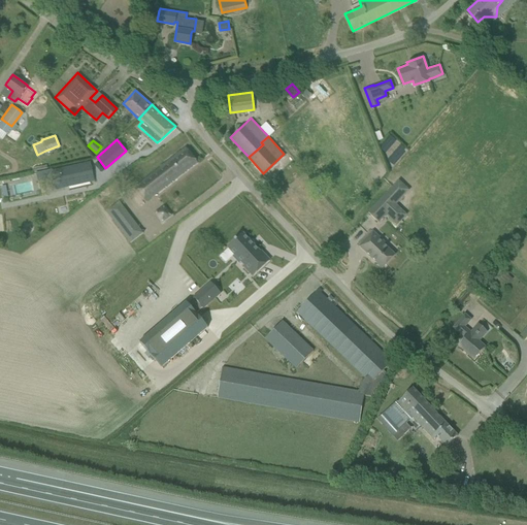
[(146,202),(197,161),(185,146),(134,187),(146,202)]
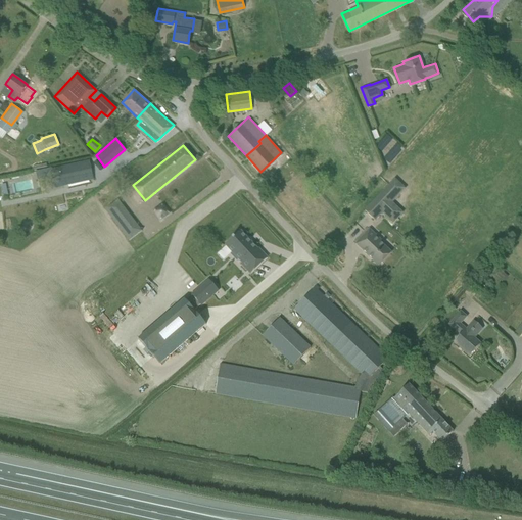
[(89,158),(50,167),(55,186),(93,178),(89,158)]
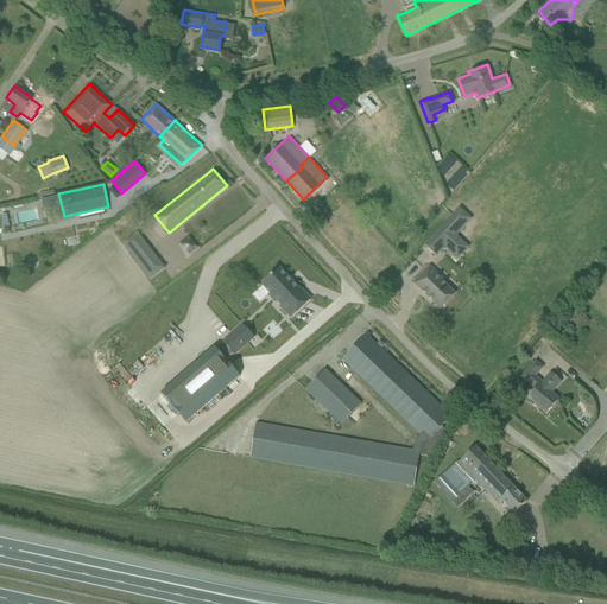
[(343,188),(330,199),(342,211),(354,201),(343,188)]
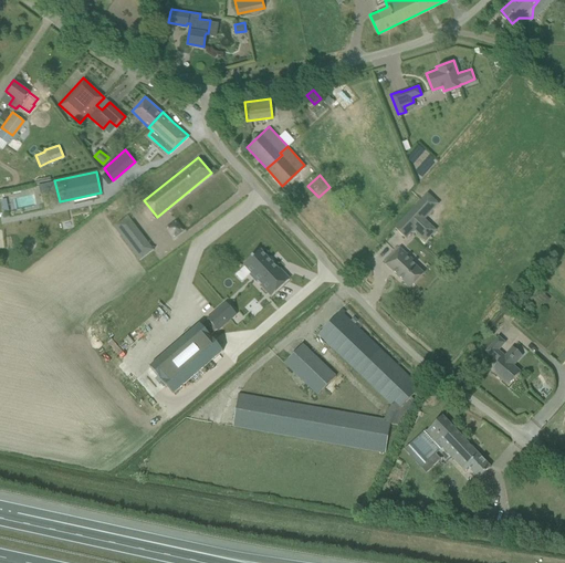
[(420,199),(394,226),(405,237),(414,228),(418,223),(429,235),(436,228),(424,217),(425,216),(431,209),(420,199)]
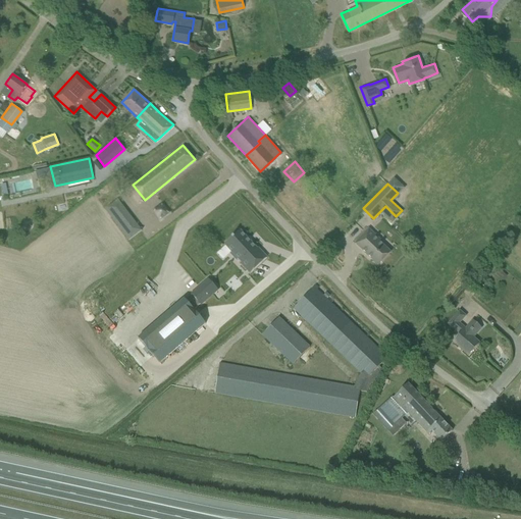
[(105,209),(112,217),(124,208),(118,200),(105,209)]
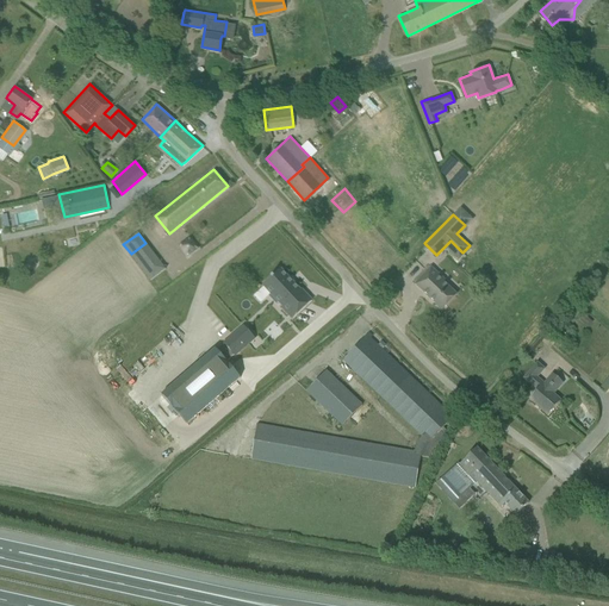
[(188,233),(176,242),(187,255),(198,245),(188,233)]
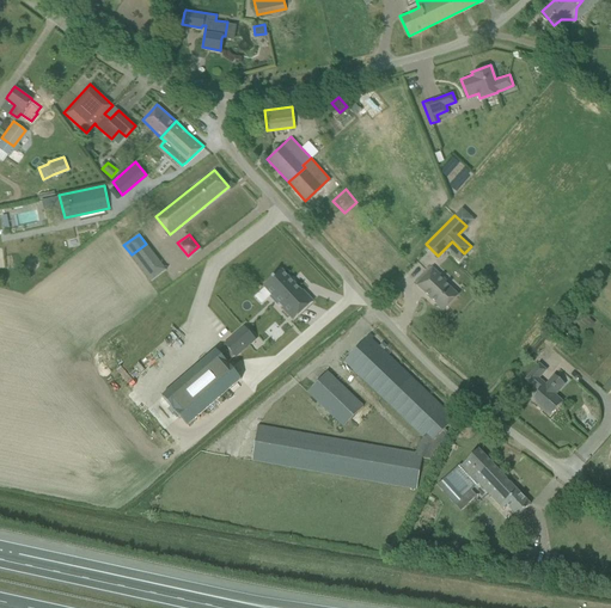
[(152,281),(166,269),(159,260),(145,271),(152,281)]
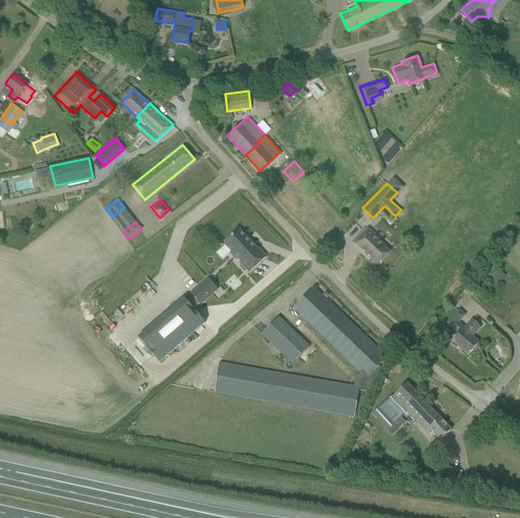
[(382,239),(367,226),(353,241),(377,264),(389,249),(380,241),(382,239)]
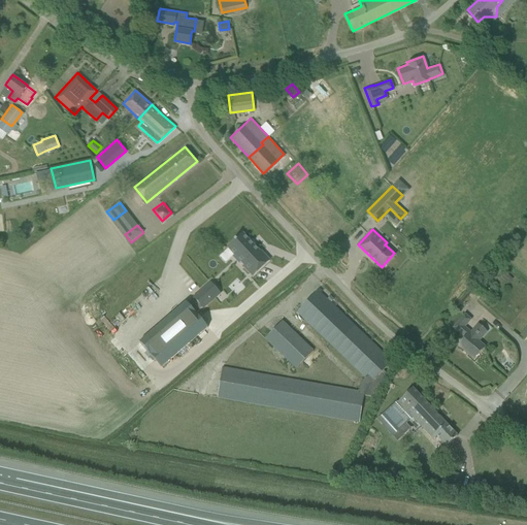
[(241,232),(227,245),(234,253),(231,255),(238,261),(240,259),(244,264),(243,265),(253,274),(269,258),(260,249),(259,250),(241,232)]
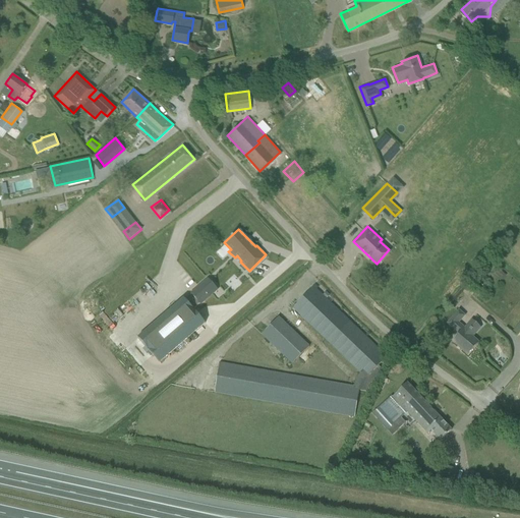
[(497,267),(493,271),(499,277),(503,272),(497,267)]
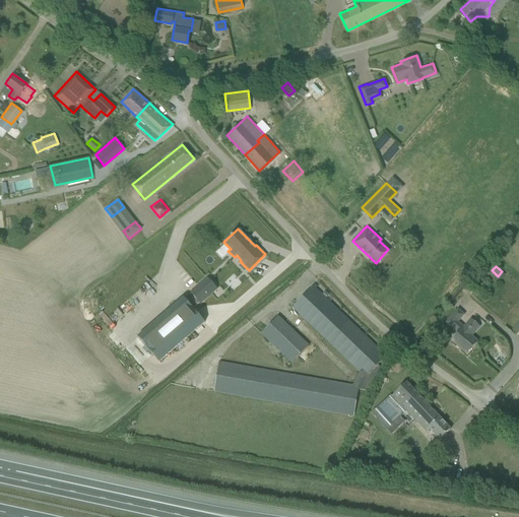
[(206,276),(189,292),(190,292),(198,302),(215,286),(206,276)]
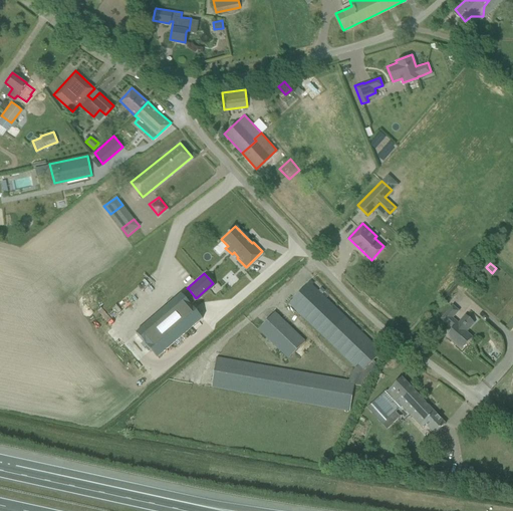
[(468,284),(472,280),(468,276),(464,280),(468,284)]
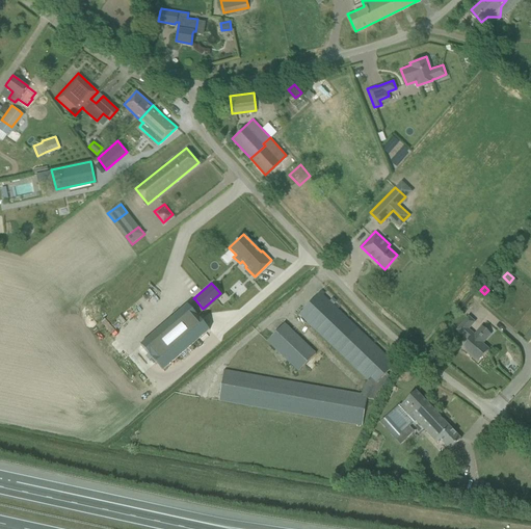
[(319,290),(312,298),(298,312),(367,378),(362,384),(361,393),(223,368),(217,398),(361,423),(366,396),(373,398),(389,374),(386,371),(394,362),(319,290)]
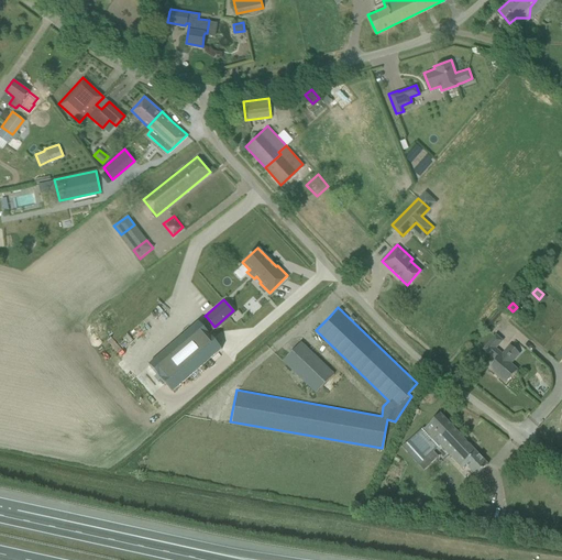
[(198,320),(147,363),(171,390),(220,347),(208,332),(199,321),(198,320)]
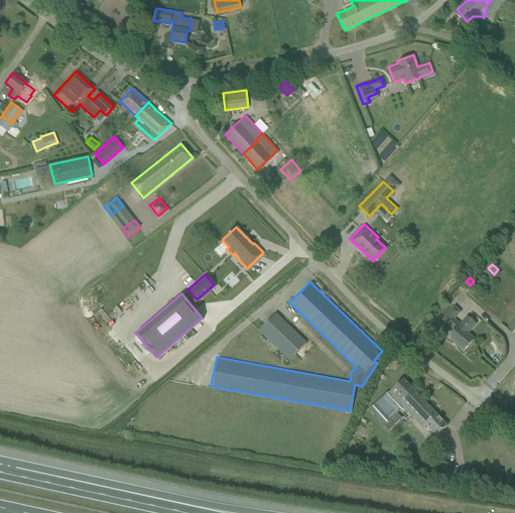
[(454,305),(441,318),(451,326),(453,324),(456,327),(447,336),(462,349),(473,338),(467,332),(474,324),(466,315),(460,324),(454,317),(460,310),(454,305)]
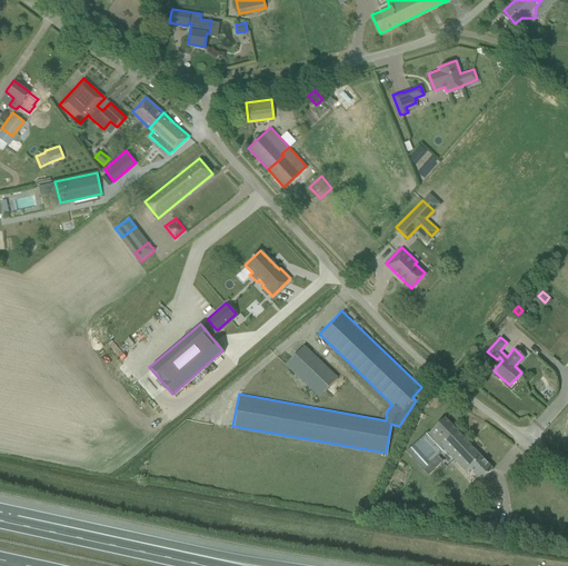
[(316,393),(318,396),(337,376),(305,344),(286,364),(316,393)]
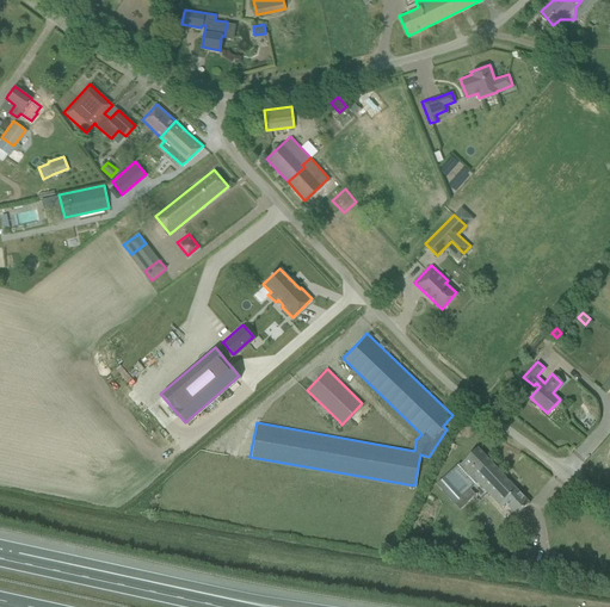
[(516,513),(517,512),(528,502),(475,447),(467,454),(456,465),(472,479),(474,477),(500,506),(505,501),(516,513)]
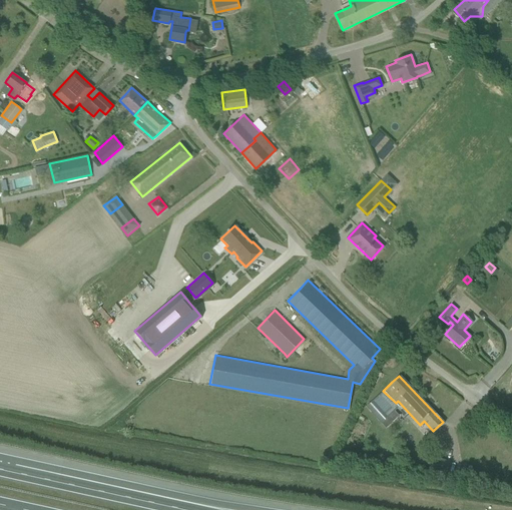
[(370,401),(365,405),(380,421),(385,417),(370,401)]
